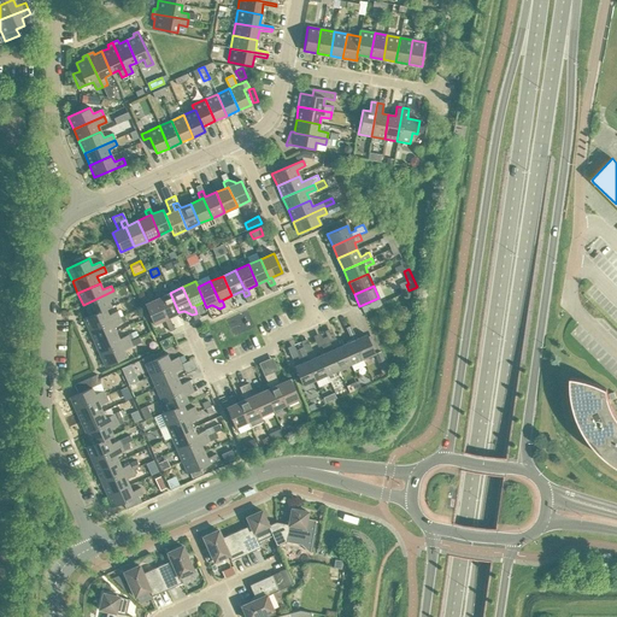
[(83,305),(88,316),(105,309),(105,310),(111,307),(107,300),(116,297),(113,291),(83,305)]
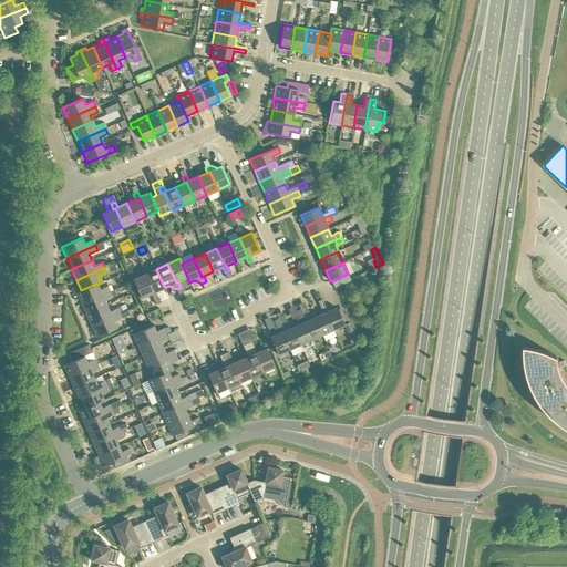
[(156,269),(145,275),(153,292),(155,291),(164,287),(156,269)]
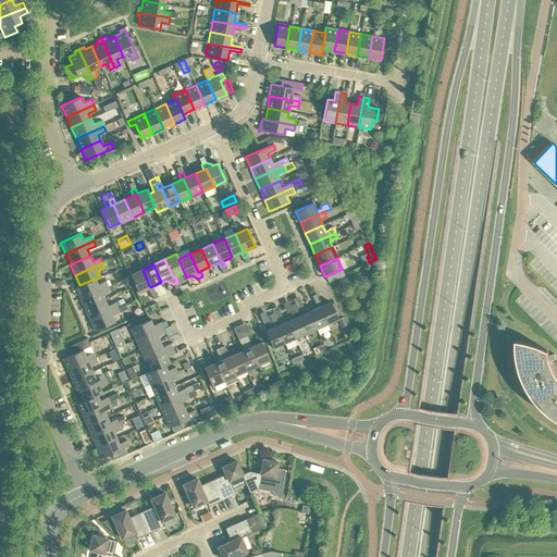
[(148,288),(150,294),(155,292),(152,286),(150,287),(143,270),(131,274),(138,293),(148,288)]
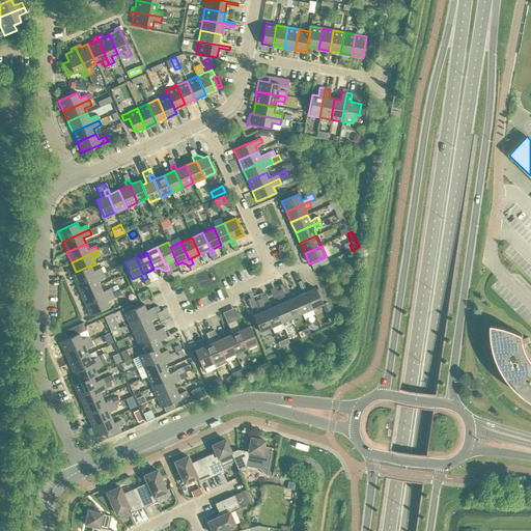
[(72,274),(76,284),(103,273),(101,268),(92,271),(90,267),(90,266),(76,272),(72,274)]
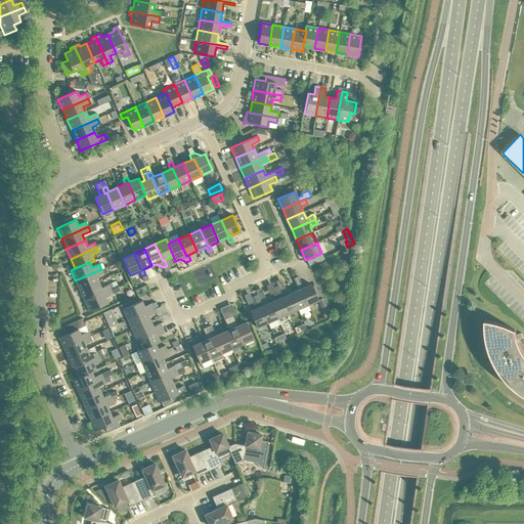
[(75,280),(80,291),(98,282),(96,277),(103,274),(101,269),(75,280)]
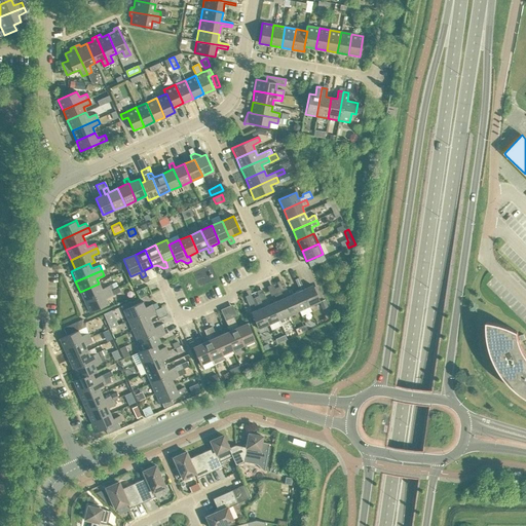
[(80,292),(84,302),(111,291),(110,290),(109,286),(101,289),(99,284),(80,292)]
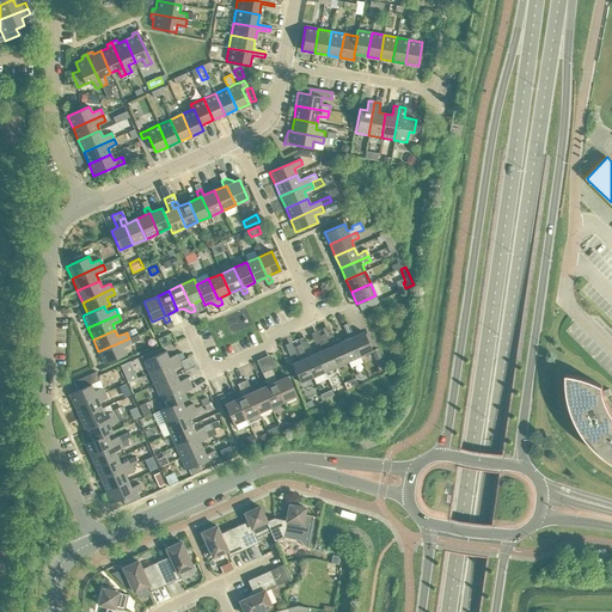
[(350,337),(360,356),(372,352),(362,332),(353,336),(350,330),(346,332),(348,338),(350,337)]
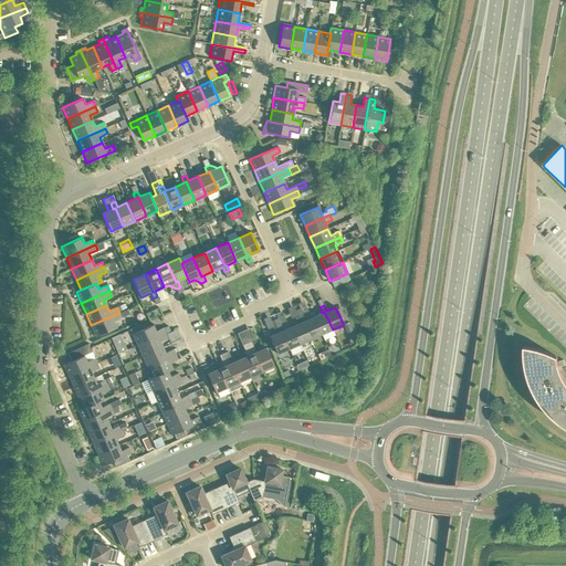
[(334,335),(332,329),(333,329),(324,312),(322,313),(314,316),(322,334),(324,339),(334,335)]
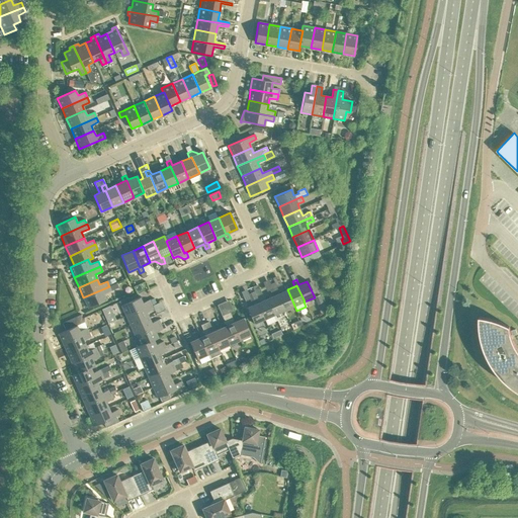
[(109,286),(83,297),(88,308),(106,299),(103,294),(111,290),(109,286)]
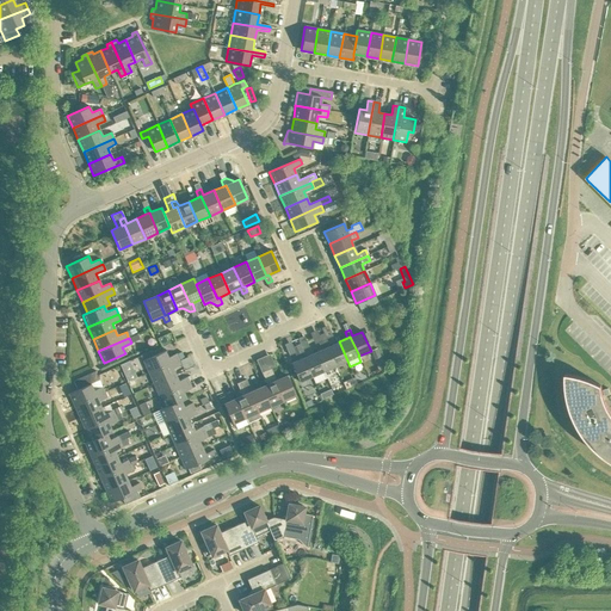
[(327,347),(335,366),(347,360),(339,341),(329,346),(326,340),(321,341),(325,349),(327,347)]
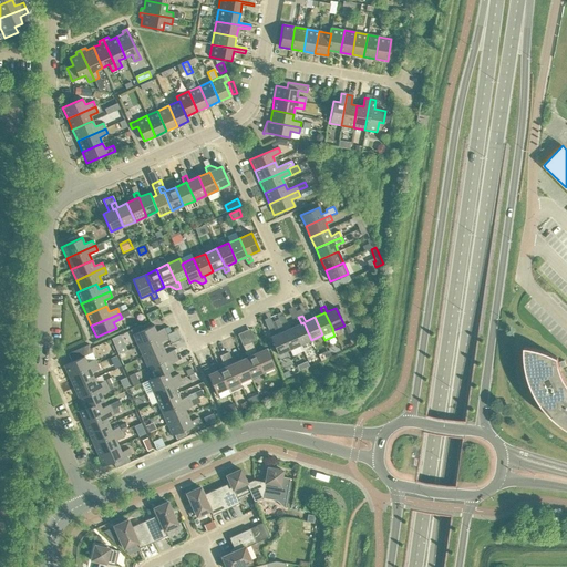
[(292,327),(300,344),(311,340),(303,322),(301,323),(292,327)]
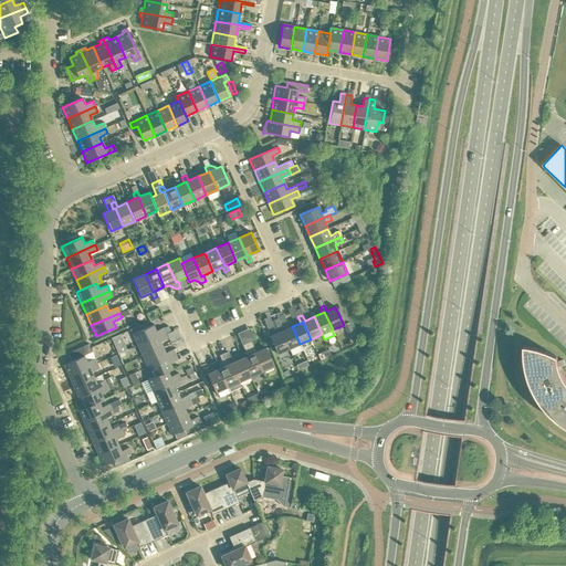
[(133,334),(137,345),(166,333),(164,327),(155,331),(153,325),(133,334)]
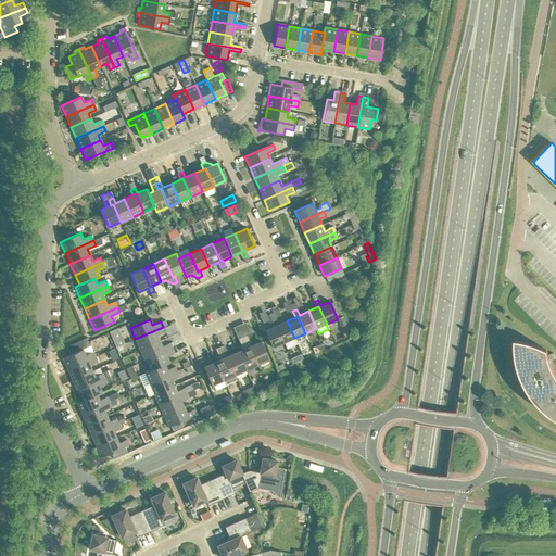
[(245,319),(232,326),(238,338),(251,331),(245,319)]
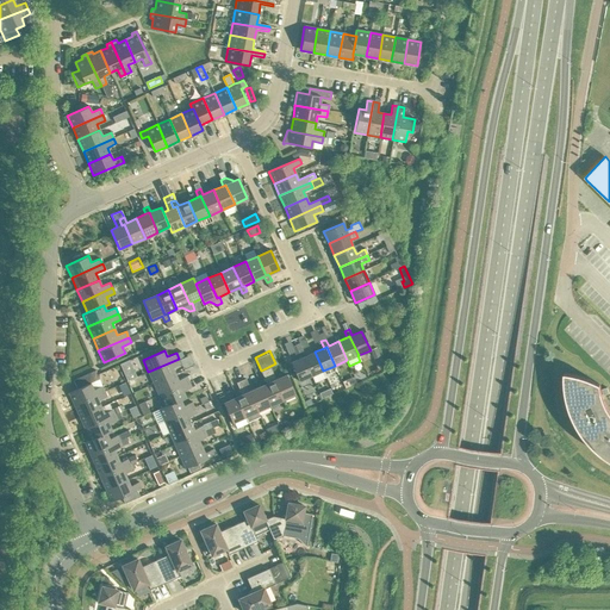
[(298,352),(300,359),(303,358),(311,377),(323,371),(315,352),(305,356),(302,350),(298,352)]
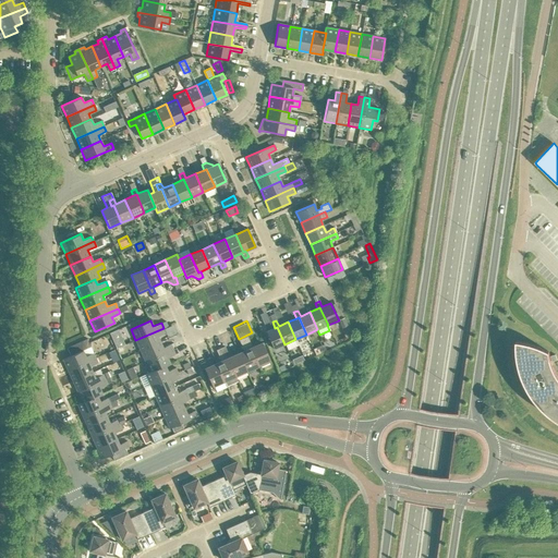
[(277,327),(275,328),(266,331),(274,349),(284,344),(277,327)]
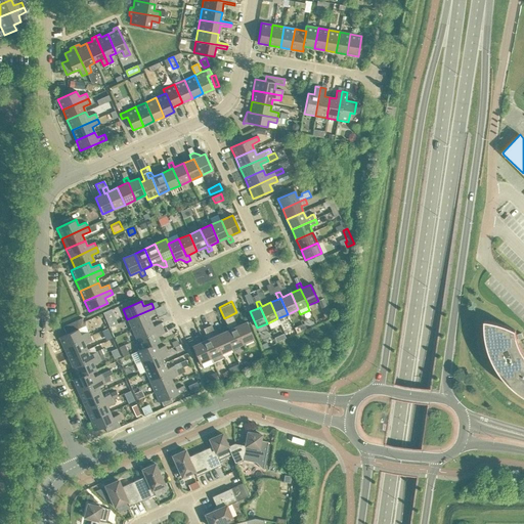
[(127,319),(132,330),(150,321),(147,316),(156,312),(154,308),(127,319)]
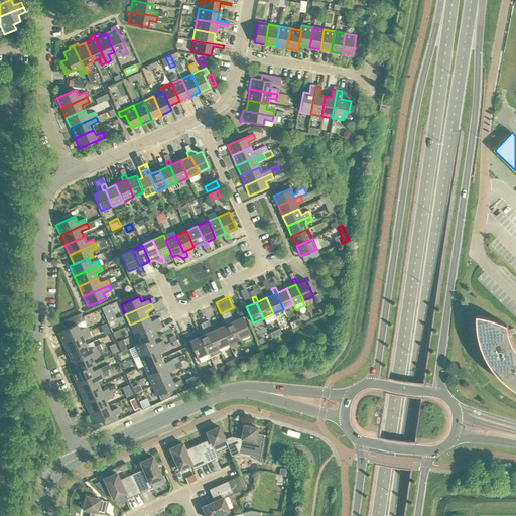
[(113,319),(107,306),(102,308),(108,323),(113,319)]
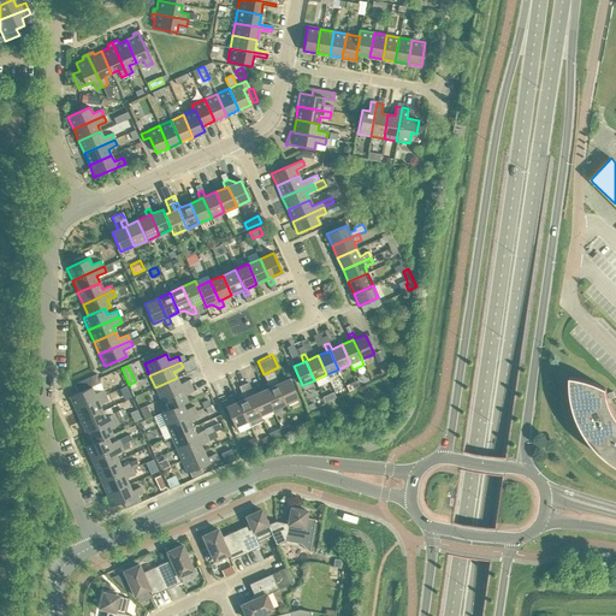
[(69,397),(75,409),(105,395),(102,390),(94,394),(92,388),(100,383),(96,374),(73,384),(78,392),(69,397)]
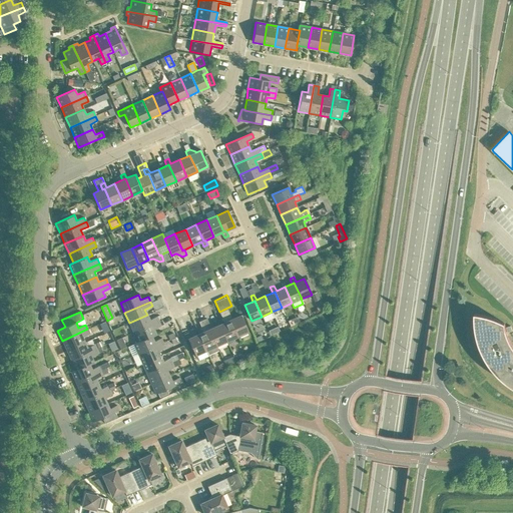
[(512,363),(510,366),(502,357),(512,349),(512,346),(511,343),(510,341),(508,338),(507,335),(506,332),(506,330),(505,327),(504,324),(501,322),(498,321),(495,319),(491,318),(488,317),(485,316),(481,315),(478,315),(474,314),(474,318),(474,322),(474,325),(475,329),(475,333),(476,336),(477,340),(478,343),(479,347),(481,350),(482,353),(484,357),(485,360),(487,363),(489,366),(498,359),(507,370),(500,378),(505,382),(508,384),(510,386),(512,388),(512,363)]
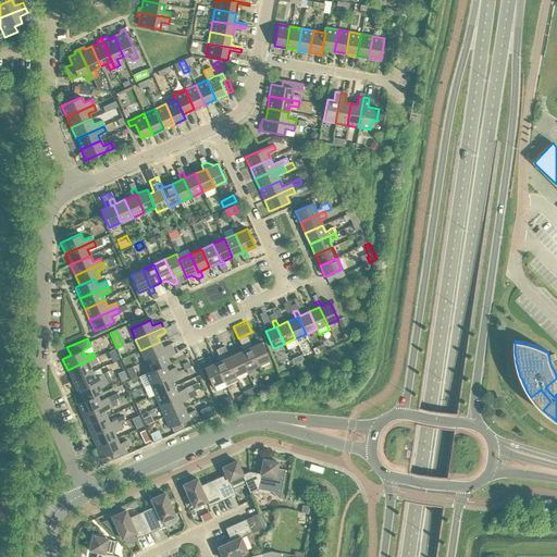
[(140,350),(145,361),(173,348),(170,344),(162,347),(160,342),(140,350)]
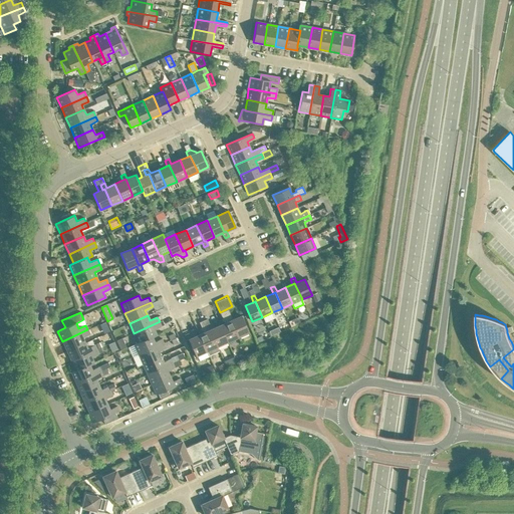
[(226,316),(228,321),(230,320),(238,337),(249,332),(241,316),(232,320),(230,315),(226,316)]
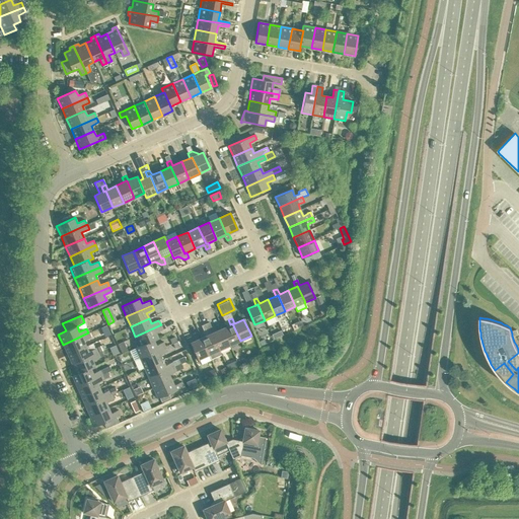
[(201,338),(208,355),(211,360),(221,355),(219,350),(211,334),(209,335),(207,329),(211,327),(209,322),(201,325),(205,334),(204,335),(205,336),(201,338)]
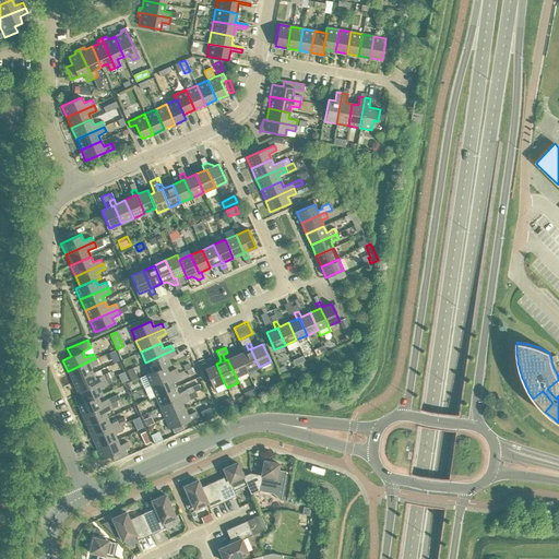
[(250,348),(248,349),(239,354),(247,372),(259,367),(250,348)]
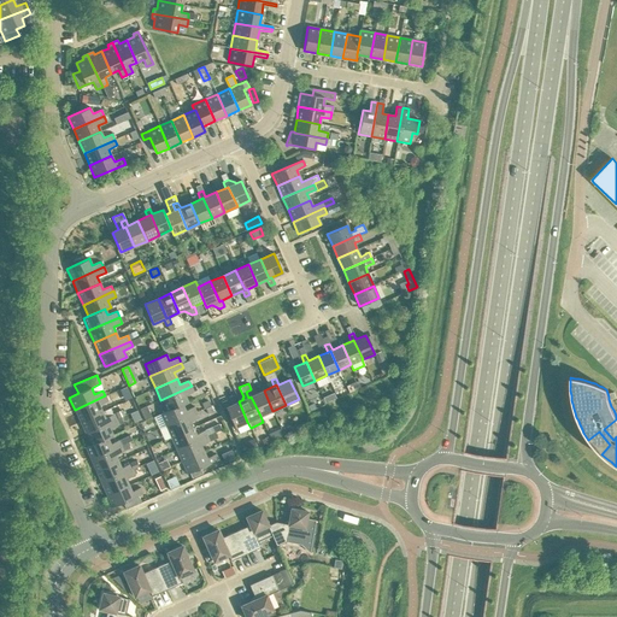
[(160,400),(165,411),(165,412),(182,404),(182,405),(188,403),(184,395),(194,392),(192,386),(160,400)]
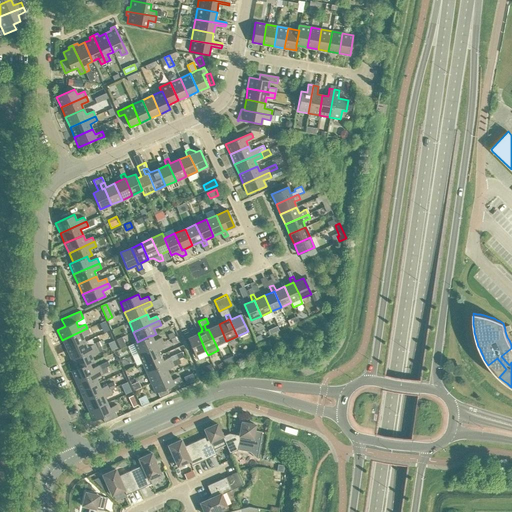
[(106,327),(107,327),(105,321),(99,324),(101,329),(106,327)]
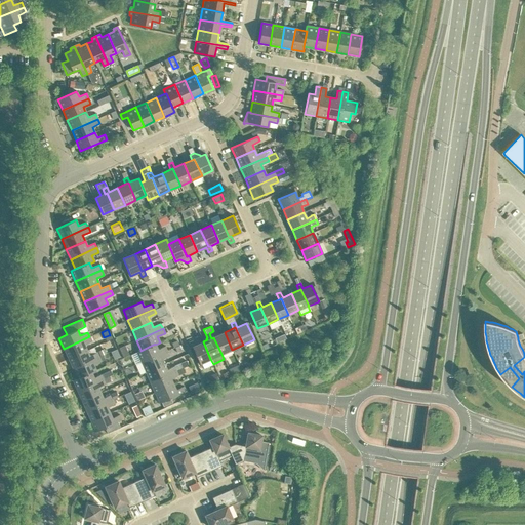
[(215,336),(213,331),(209,333),(211,338),(213,337),(221,354),(232,350),(225,332),(215,336)]
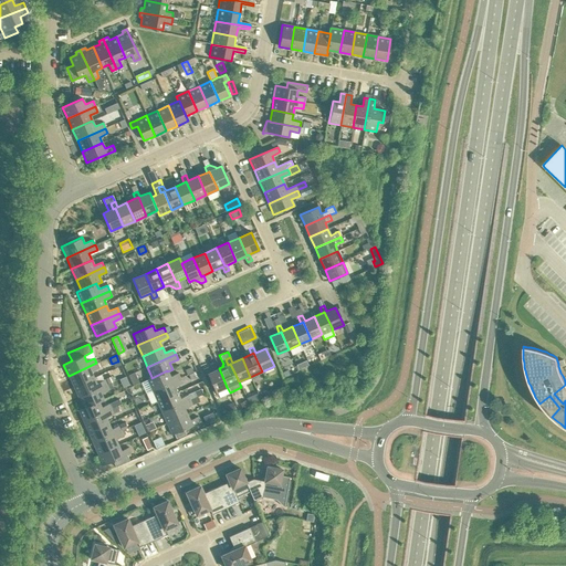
[(516,358),(511,359),(520,389),(524,388),(516,358)]
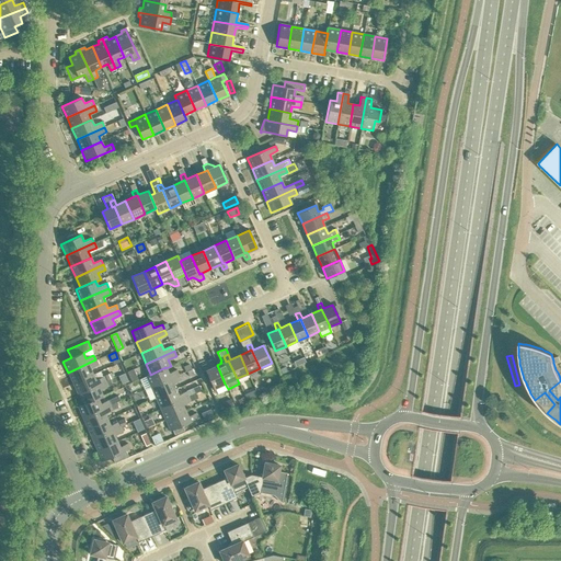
[(294,363),(296,367),(306,363),(304,358),(294,363)]
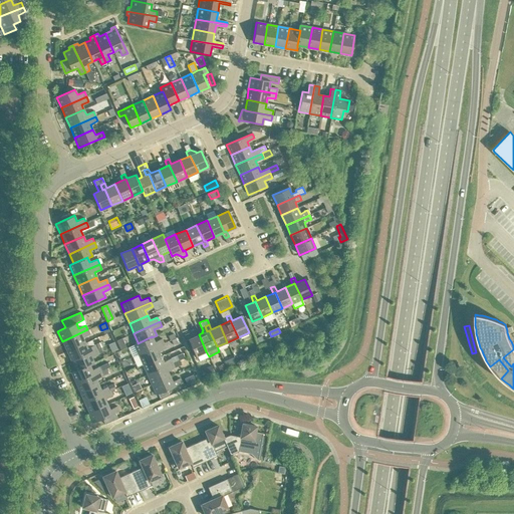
[(62,341),(66,351),(85,342),(82,337),(90,334),(87,329),(62,341)]
